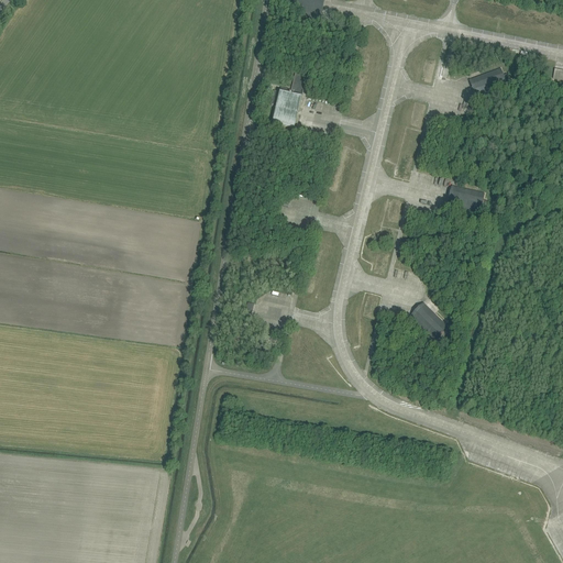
[(468,80),(475,98),(507,87),(500,68),(468,80)]
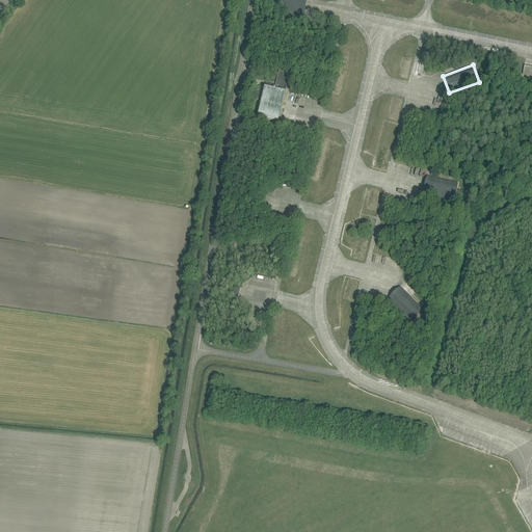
[(257,118),(278,124),(290,73),(278,70),(275,85),(265,83),(264,87),(259,86),(256,100),(261,102),(257,118)]
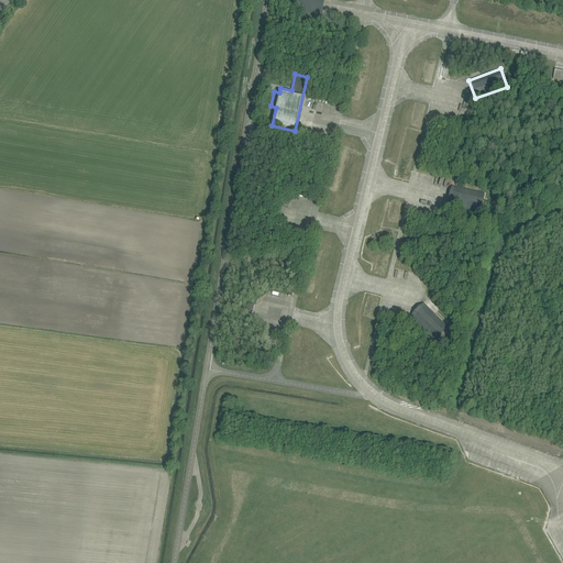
[(448,206),(452,207),(481,213),(482,207),(485,208),(486,202),(483,201),(485,195),(452,187),(448,206)]
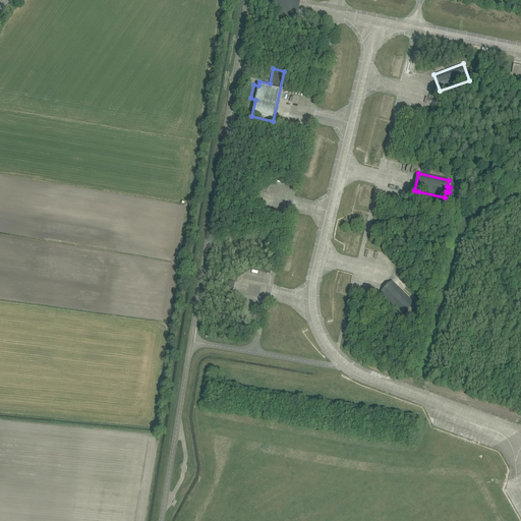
[(227,290),(233,292),(235,282),(230,281),(227,290)]
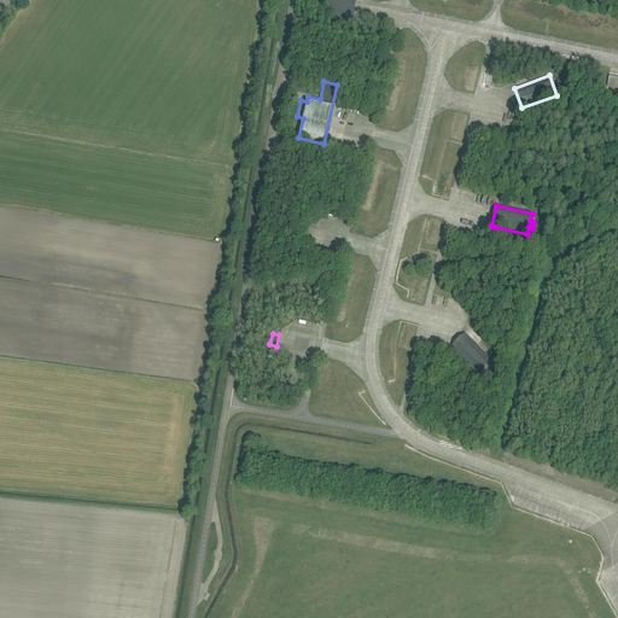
[(450,348),(454,353),(477,374),(483,368),(487,372),(490,367),(487,365),(491,360),(465,333),(450,348)]
